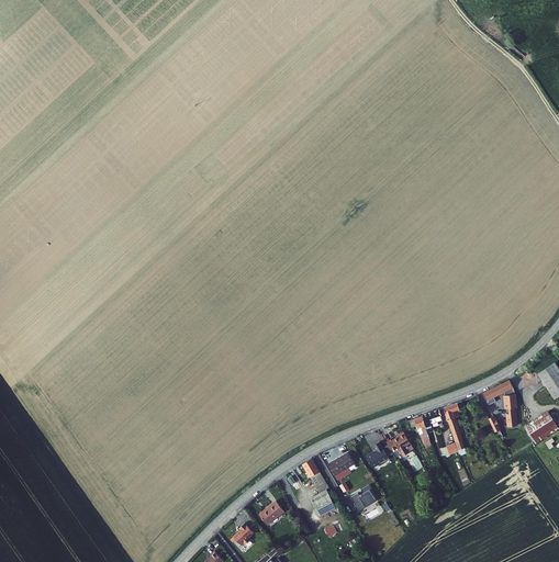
[(558,372),(552,362),(535,374),(551,401),(558,395),(558,372)]
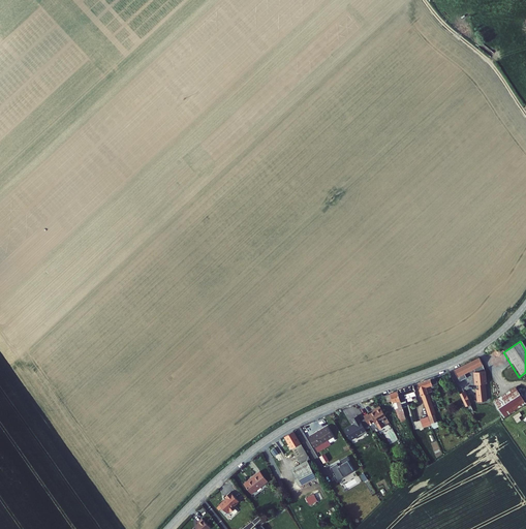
[(454,369),(459,381),(467,378),(464,372),(472,368),(483,363),(480,356),(454,369)]
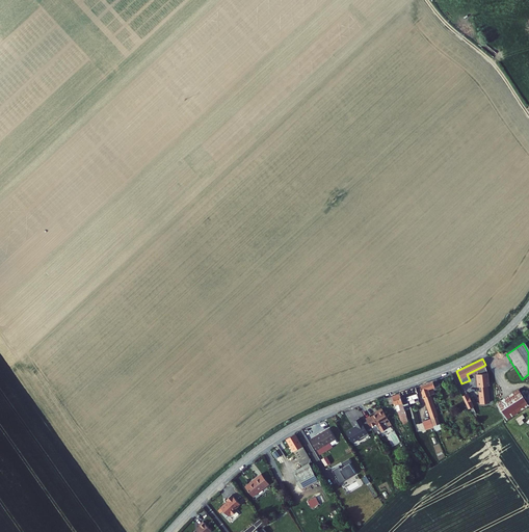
[(475,370),(476,375),(487,373),(485,365),(475,370)]
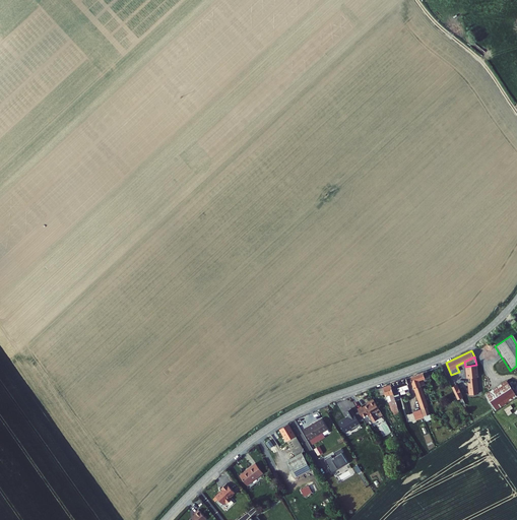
[(470,395),(470,398),(477,397),(475,378),(478,378),(476,365),(465,367),(468,395),(470,395)]
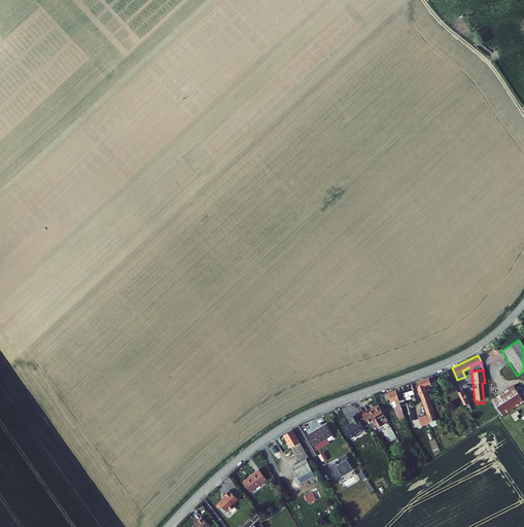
[(416,382),(427,415),(430,424),(435,422),(423,385),(432,382),(430,377),(416,382)]
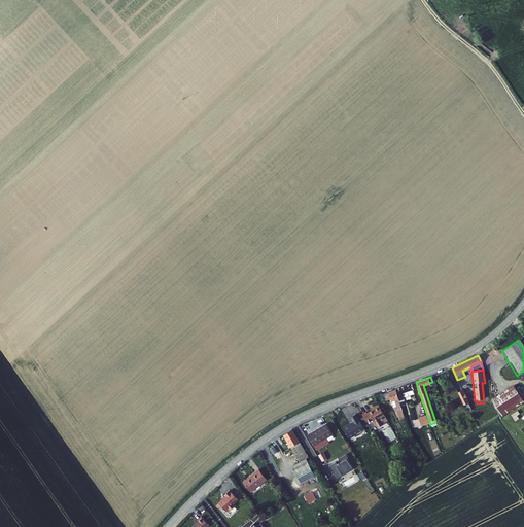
[(414,389),(412,384),(395,389),(395,390),(396,392),(398,399),(398,400),(399,401),(405,400),(404,397),(414,393),(413,389),(414,389)]
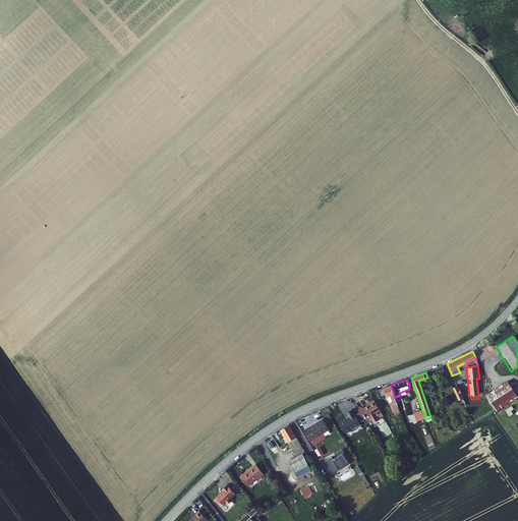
[(485,396),(493,406),(515,393),(509,382),(485,396)]
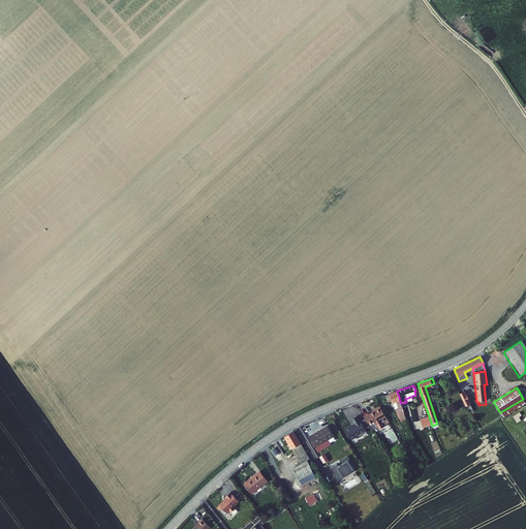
[(398,394),(397,392),(390,394),(390,395),(384,397),(387,403),(392,401),(392,403),(393,403),(398,419),(399,419),(400,423),(405,422),(402,409),(402,408),(401,403),(400,402),(400,401),(398,394)]
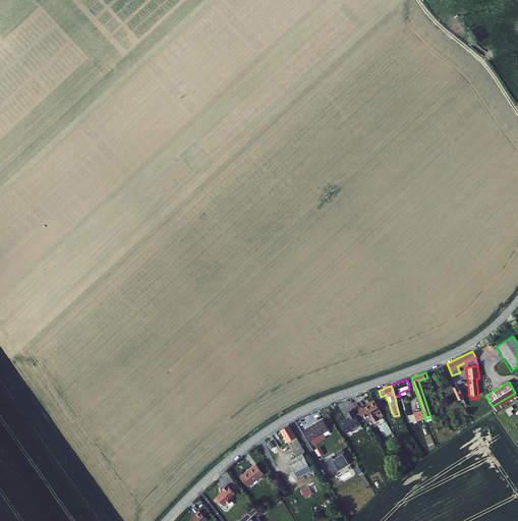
[(452,388),(458,402),(463,400),(460,394),(457,386),(452,388)]
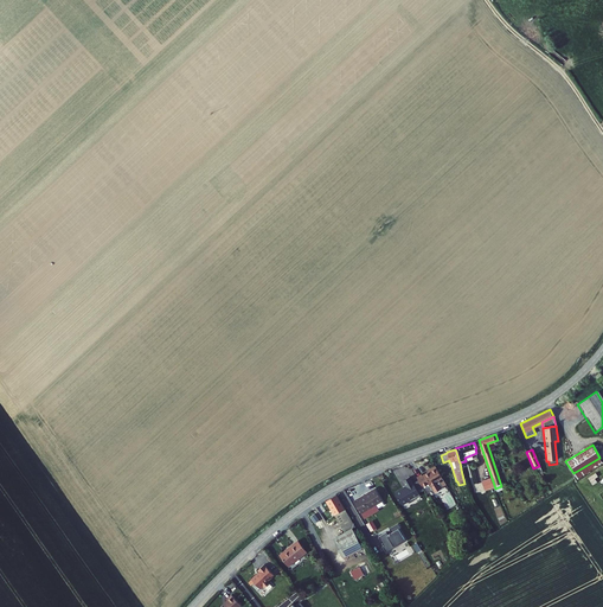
[(444,485),(434,467),(429,470),(430,471),(421,477),(419,475),(415,478),(421,487),(424,494),(430,492),(431,494),(442,487),(441,487),(444,485)]
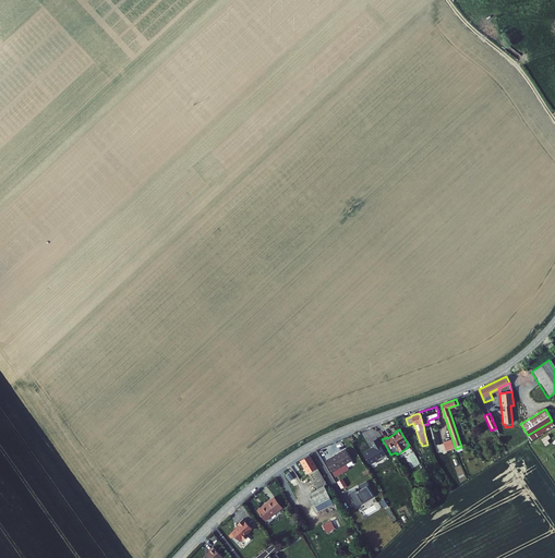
[(378,444),(375,438),(370,441),(372,447),(362,453),(368,464),(378,458),(379,459),(385,456),(384,453),(378,444)]
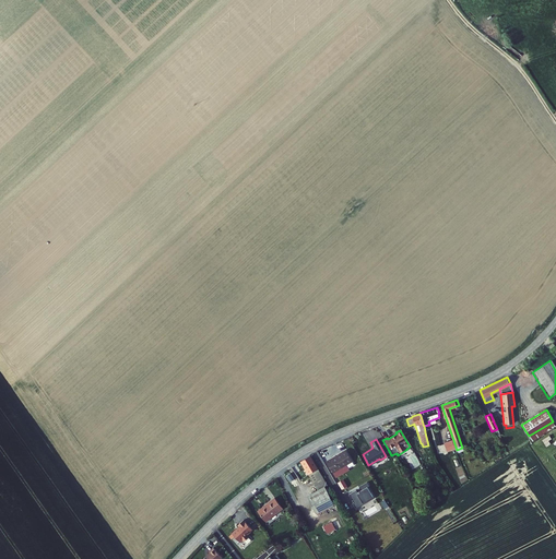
[(447,452),(457,450),(453,440),(444,443),(447,452)]
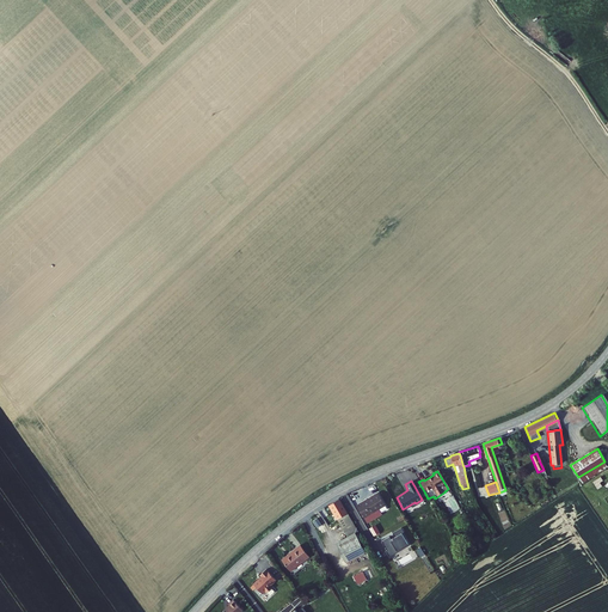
[(424,491),(419,484),(415,487),(421,497),(425,495),(424,491)]
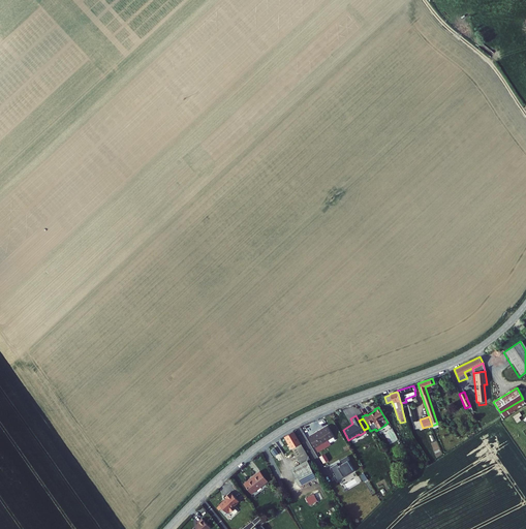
[(311,438),(316,448),(335,437),(330,427),(316,435),(316,436),(311,438)]
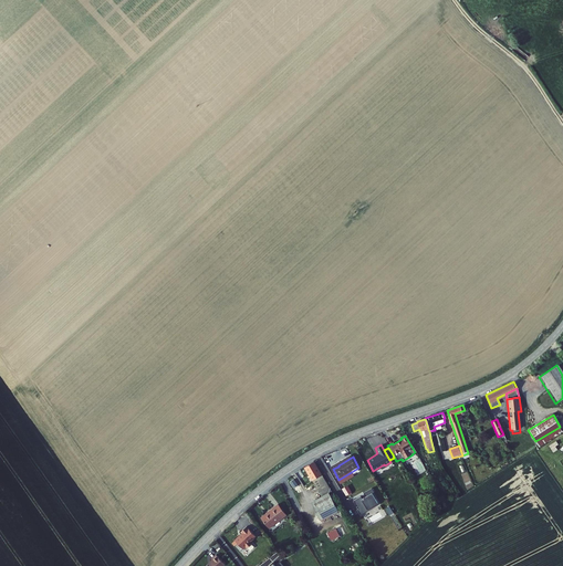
[(425,471),(418,459),(410,462),(418,474),(425,471)]
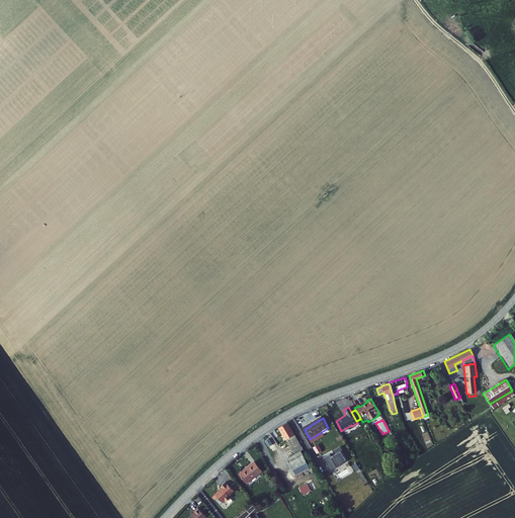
[(286,455),(289,461),(306,451),(288,424),(280,429),(293,450),(286,455)]
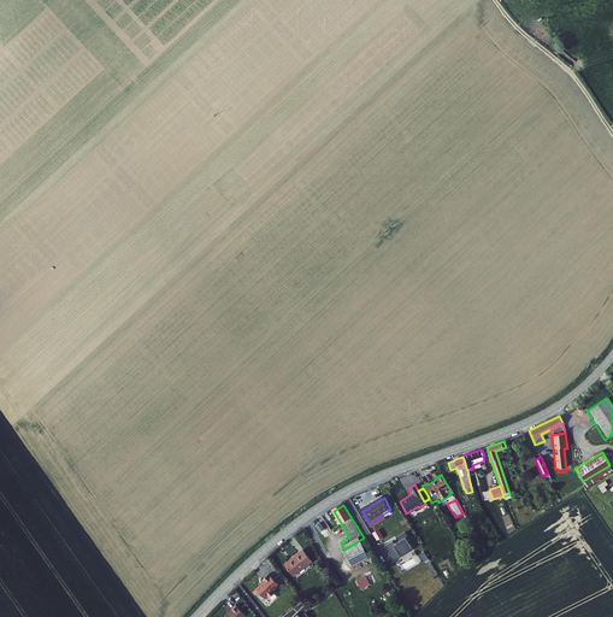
[(317,533),(320,540),(330,534),(325,527),(318,532),(317,533)]
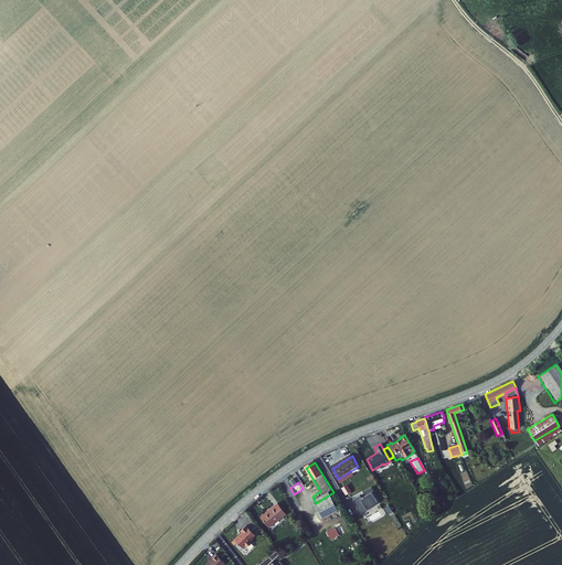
[(372,494),(370,490),(362,496),(364,499),(360,501),(359,499),(352,503),(357,511),(356,512),(359,518),(367,513),(366,511),(370,508),(371,510),(377,507),(370,496),(372,494)]
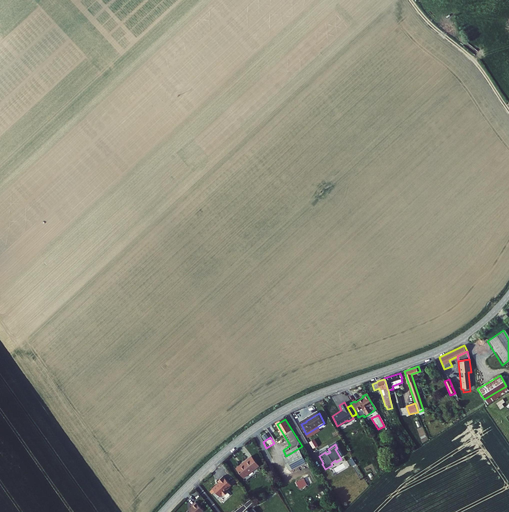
[(286,459),(294,473),(310,463),(302,449),(286,459)]
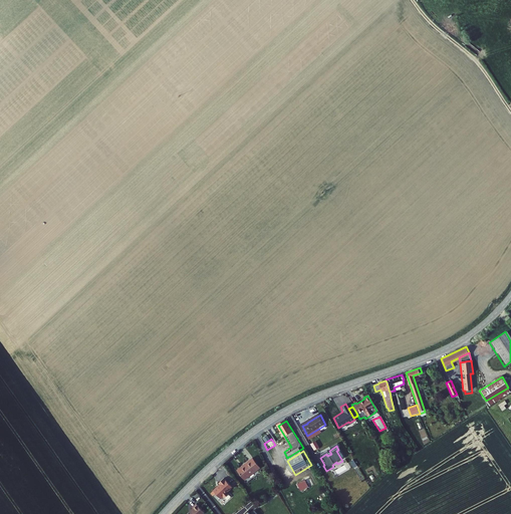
[(239,472),(246,481),(262,469),(255,460),(245,467),(245,468),(239,472)]
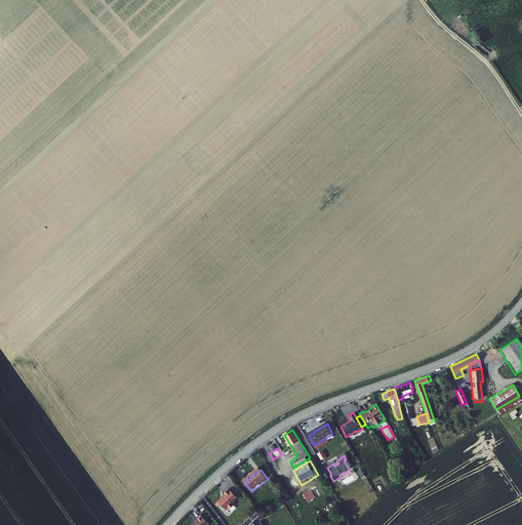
[(233,502),(238,498),(229,488),(224,494),(225,495),(223,497),(218,501),(226,510),(228,508),(230,509),(235,505),(233,502)]
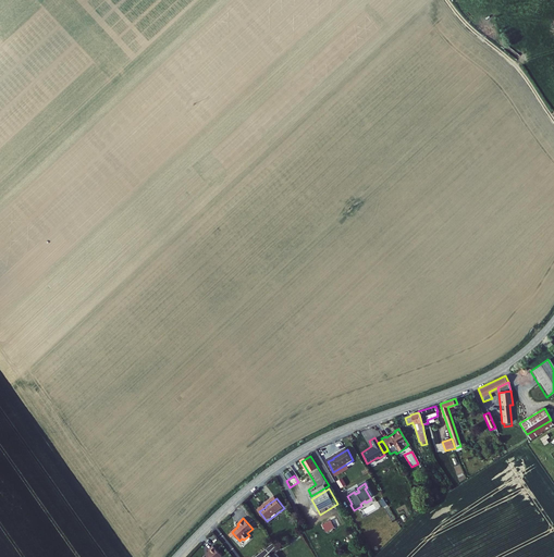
[(332,522),(324,527),(328,533),(335,529),(332,522)]
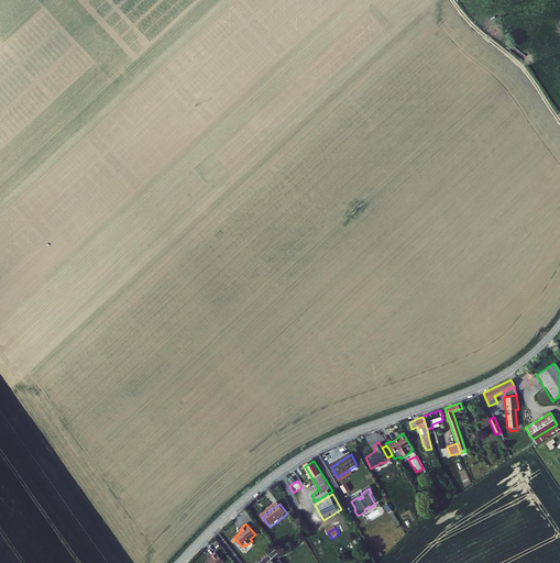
[(205,562),(223,562),(216,553),(210,558),(212,559),(208,562),(207,562),(205,562)]
